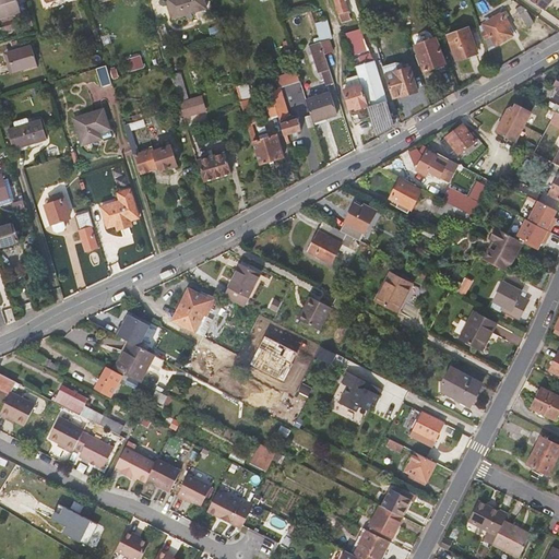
[(0,0),(0,22),(0,23),(22,16),(16,0),(0,0)]
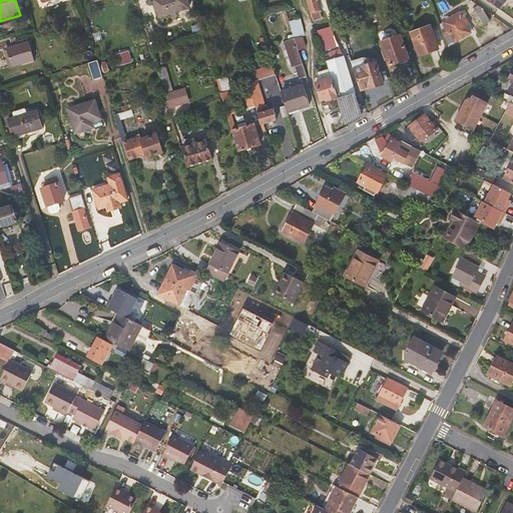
[(185,0),(153,0),(158,18),(189,9),(185,0)]
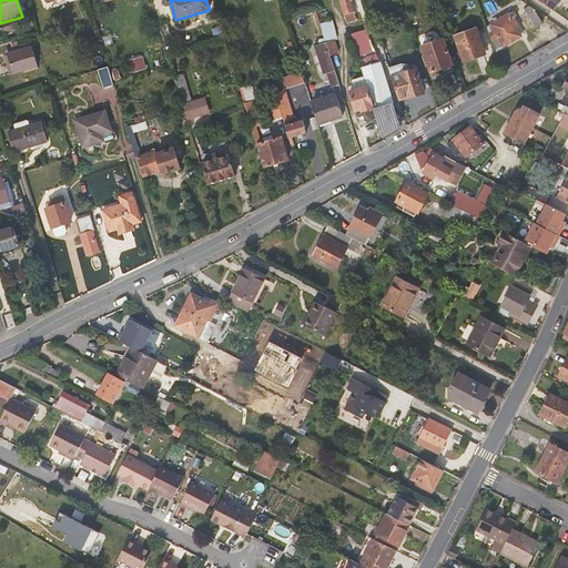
[(352,0),(348,0),(344,1),(351,23),(359,21),(352,0)]
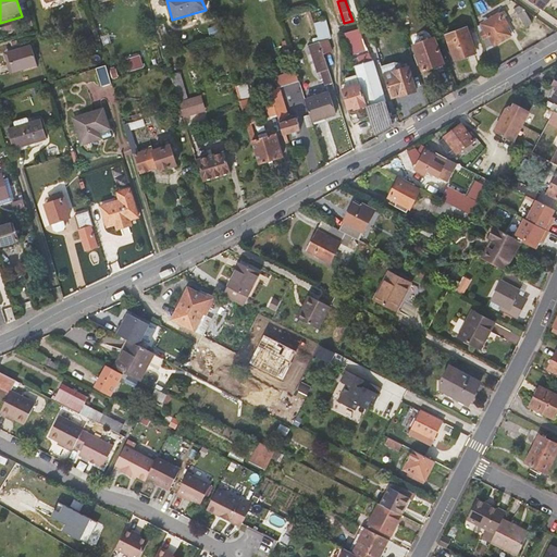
[(530,0),(544,9),(549,1),(547,0),(530,0)]
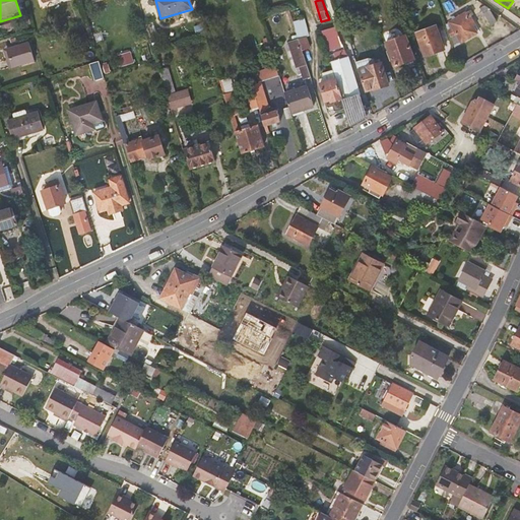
[(453,28),(449,30),(455,47),(477,34),(474,26),(477,25),(472,16),(473,15),(471,11),(450,23),(453,28)]
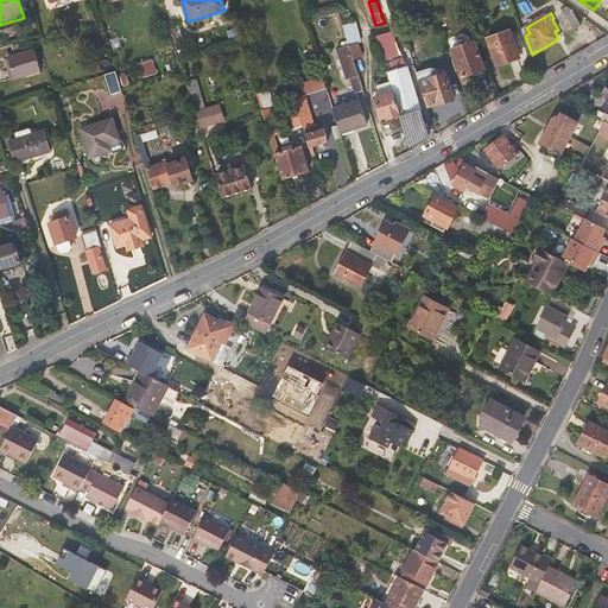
[(574,13),(568,17),(575,31),(581,27),(574,13)]
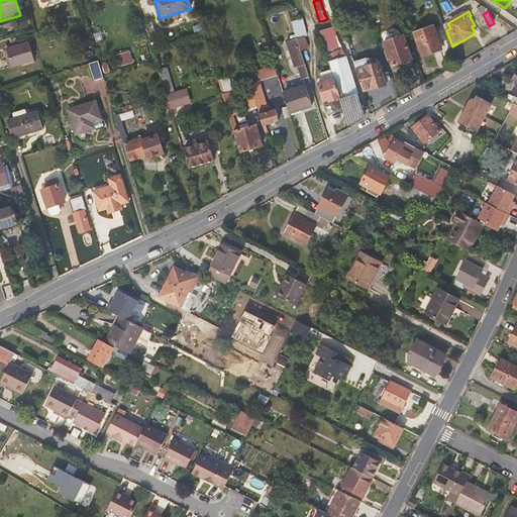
[(330,27),(321,30),(324,40),(333,37),(330,27)]
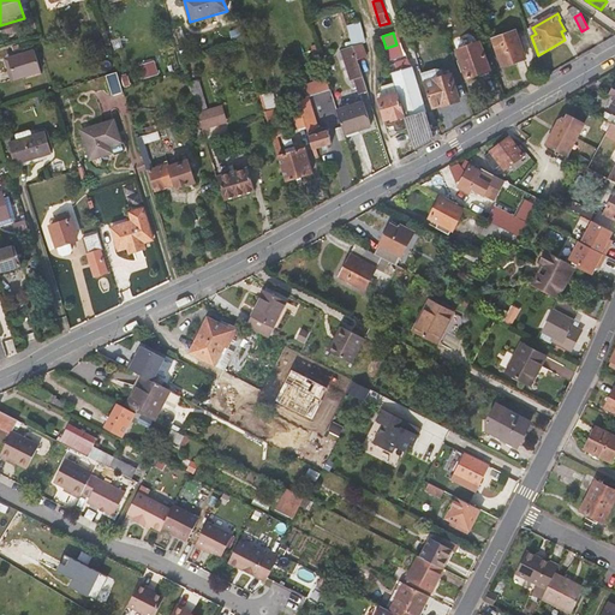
[(525,59),(515,33),(493,40),(502,67),(525,59)]
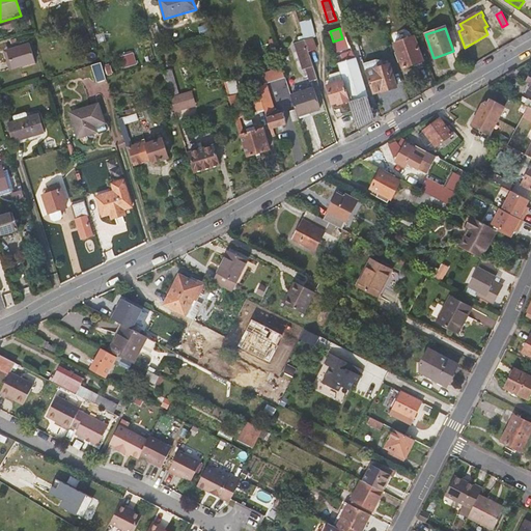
[(309,33),(302,35),(303,40),(305,46),(307,52),(314,50),(309,33)]
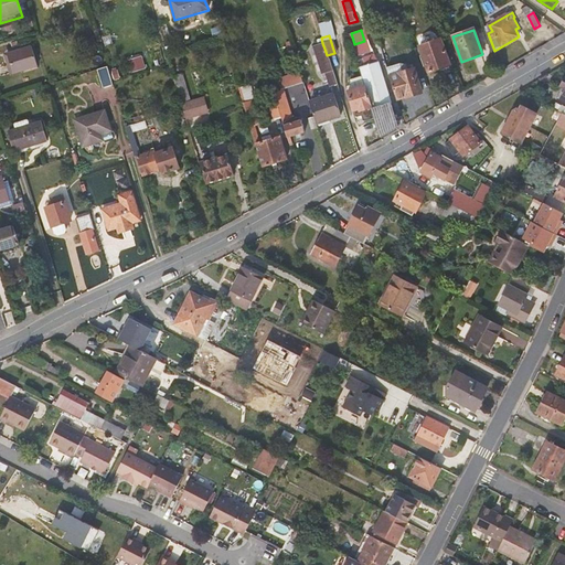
[(440,39),(420,46),(429,72),(450,64),(440,39)]
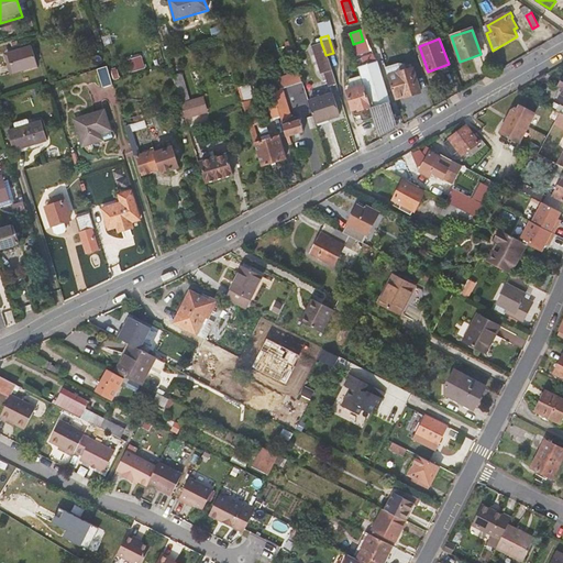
[(327,59),(326,55),(323,48),(321,43),(311,46),(320,74),(323,73),(328,86),(334,84),(333,79),(327,59)]
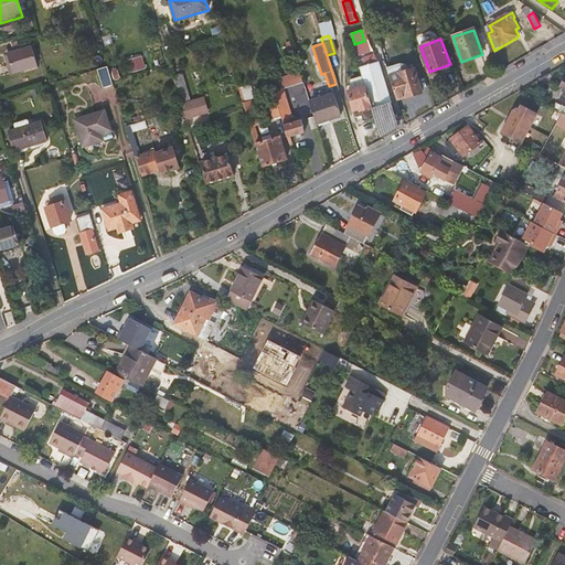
[(9,55),(14,76),(39,68),(32,49),(9,55)]
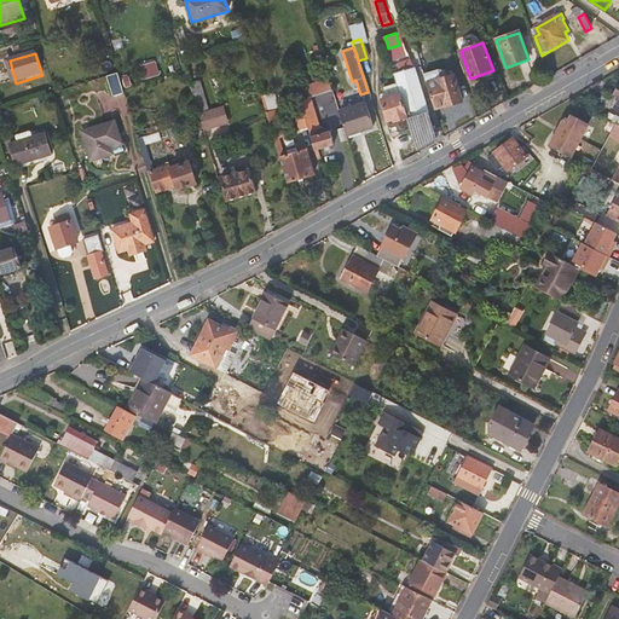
[(343,82),(335,61),(325,63),(333,85),(343,82)]
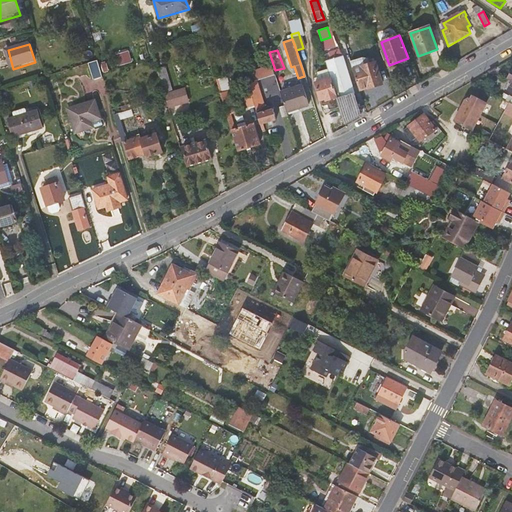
[(344,57),(328,62),(332,77),(341,107),(346,123),(362,115),(344,57)]
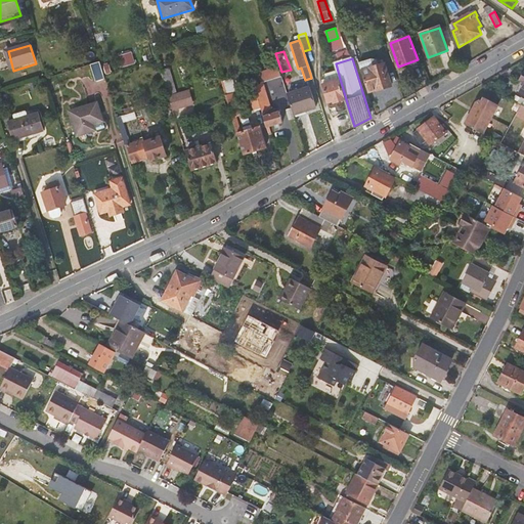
[(378,64),(376,58),(358,63),(360,71),(378,64)]
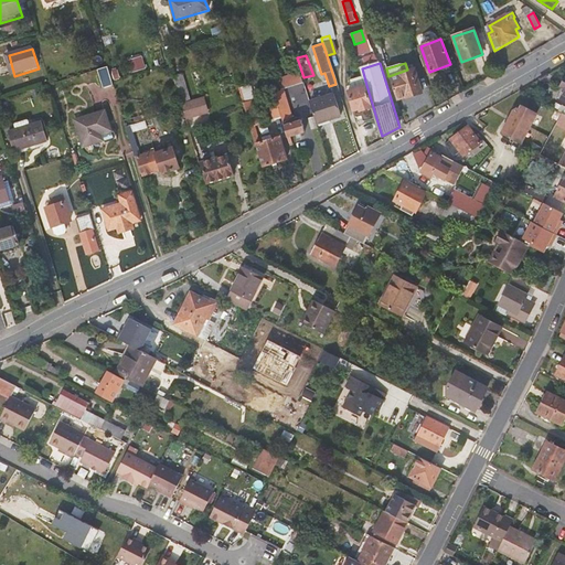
[(103,89),(114,86),(108,67),(97,71),(103,89)]
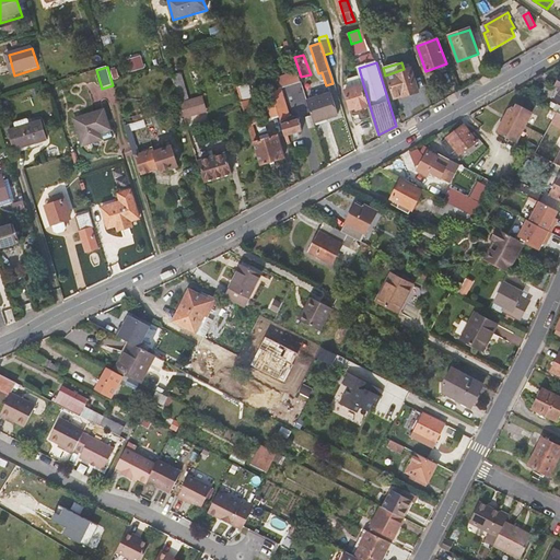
[(404,69),(385,76),(391,93),(394,101),(418,93),(409,68),(404,69)]
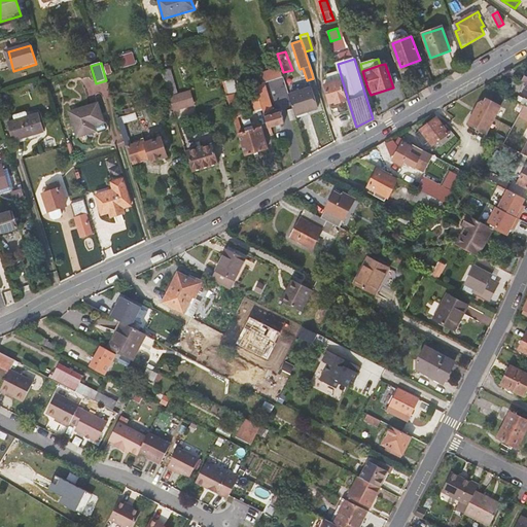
[(284,80),(280,66),(272,69),(276,82),(284,80)]
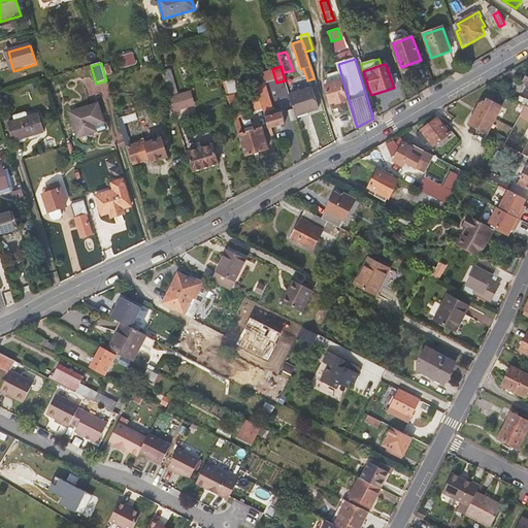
[(170,69),(162,71),(164,79),(172,77),(170,69)]
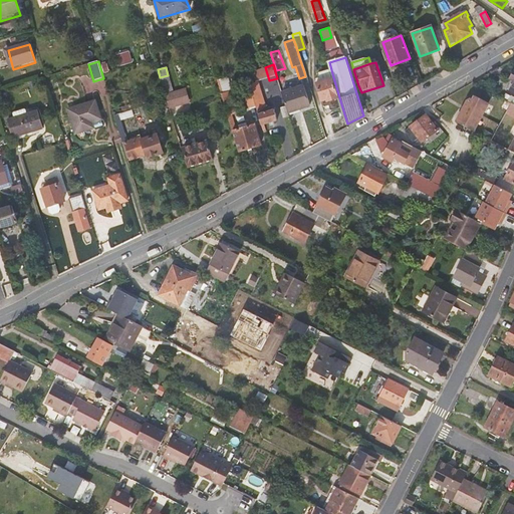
[(332,110),(342,107),(333,77),(316,82),(324,106),(330,105),(332,110)]
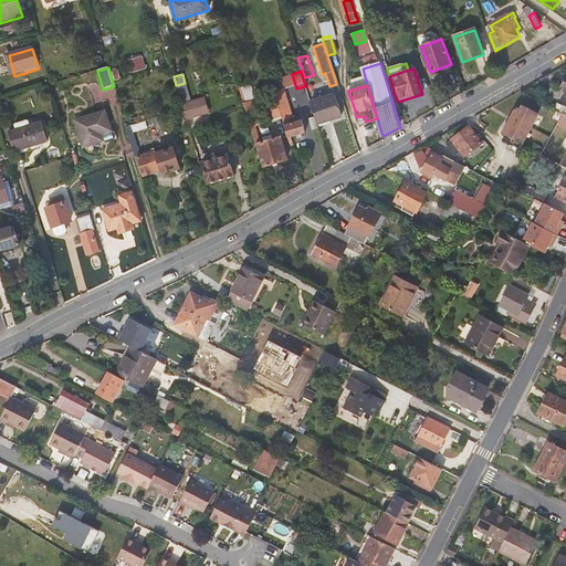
[(187,88),(177,92),(181,106),(186,118),(197,115),(192,100),(190,101),(187,88)]
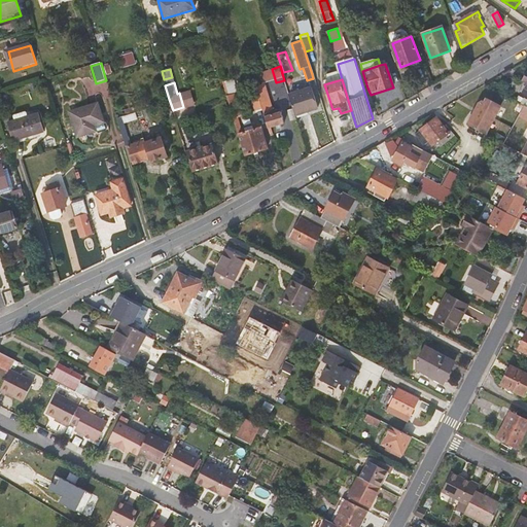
[(269,105),(264,86),(256,89),(257,92),(262,108),(269,127),(285,123),(282,111),(279,112),(278,110),(274,111),(272,104),(269,105)]
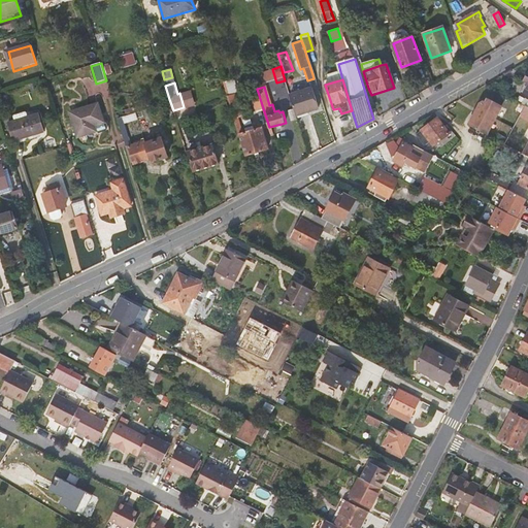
[(292,101),(292,104),(296,114),(319,106),(315,94),(312,87),(290,95),(292,101)]
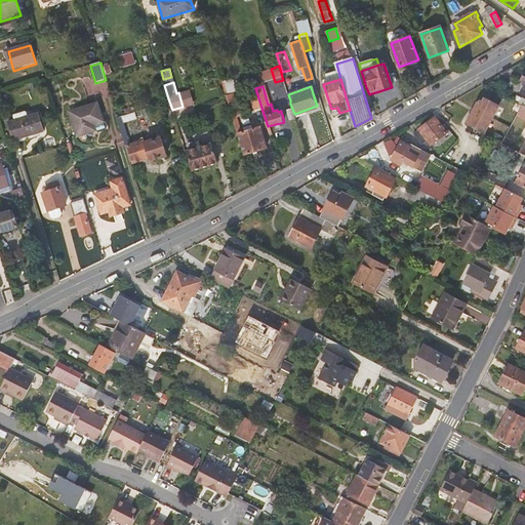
[(254,110),(261,108),(256,91),(249,93),(254,110)]
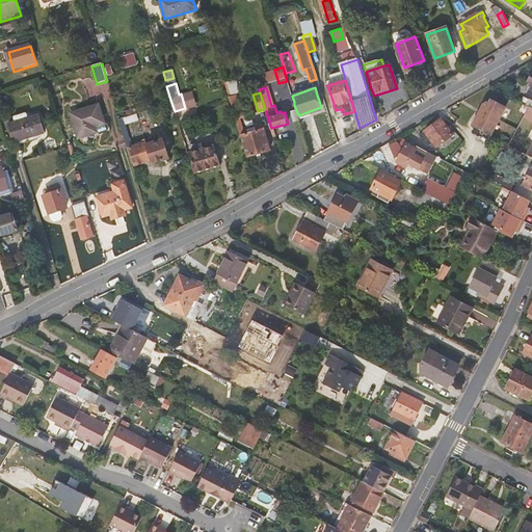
[(473,126),(490,135),(506,107),(491,99),(489,103),(487,102),(484,104),(473,126)]
